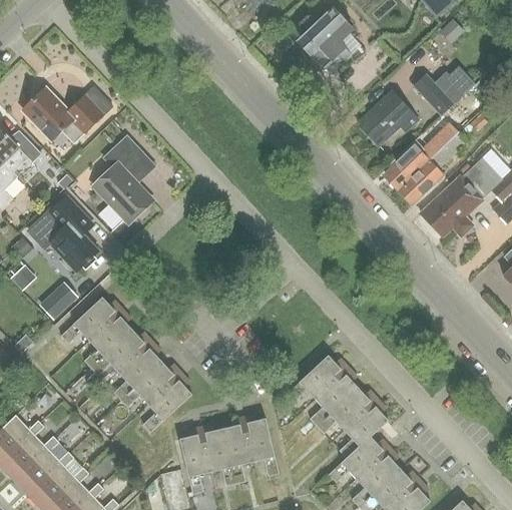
[(422,0),(435,15),(453,0),(422,0)]
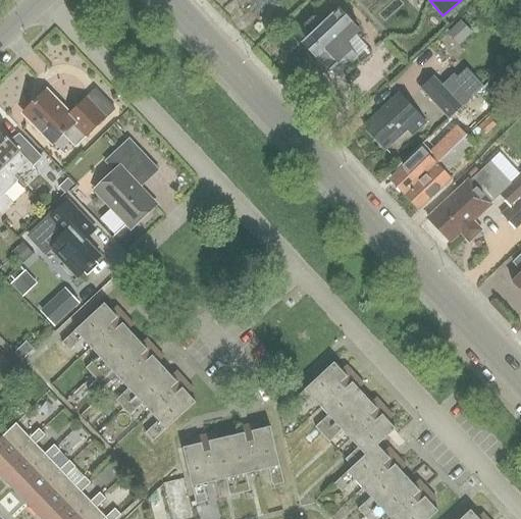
[(361,63),(372,52),(355,34),(359,31),(339,9),(323,23),(318,17),(311,17),(305,23),(305,30),(310,35),(308,37),(306,42),(308,47),(316,56),(319,53),(325,59),(323,61),(336,75),(356,58),(361,63)]
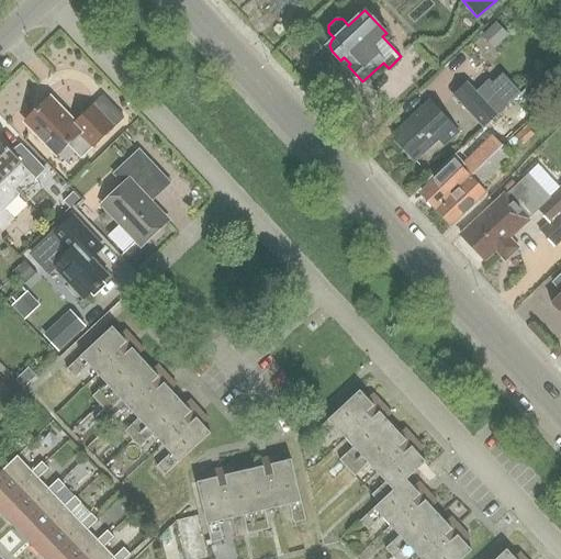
[(495,20),(481,34),(493,47),(508,33),(495,20)]
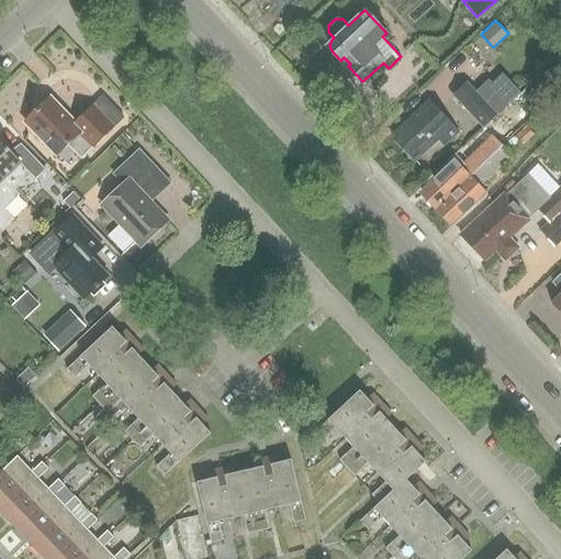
[(484,125),(522,90),(503,70),(493,80),(490,77),(477,89),(467,79),(452,92),(484,125)]
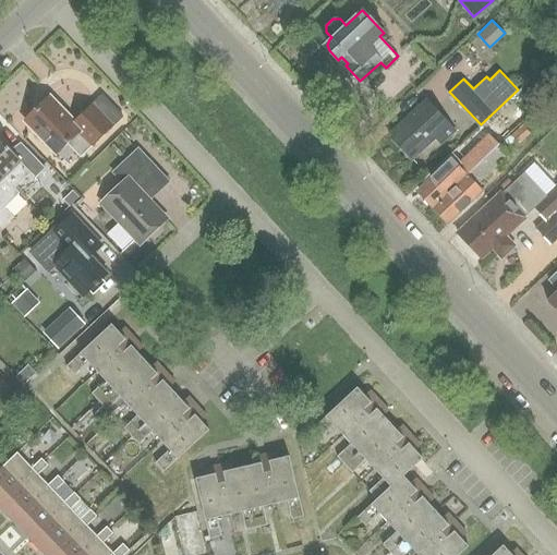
[(92,144),(112,123),(92,103),(74,120),(49,94),(25,118),(57,152),(68,141),(80,154),(92,143),(92,144)]
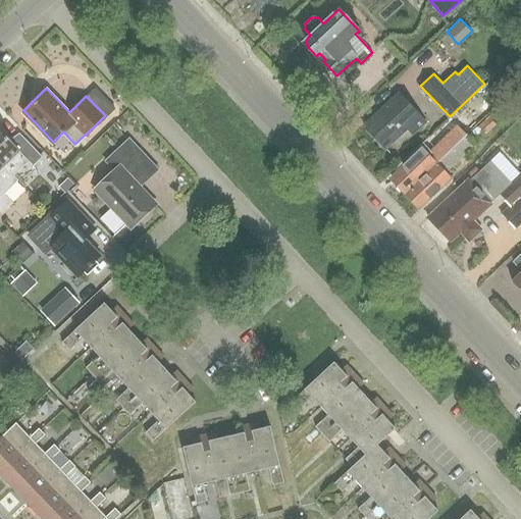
[(412,133),(424,120),(398,92),(362,125),(383,148),(406,126),(412,133)]
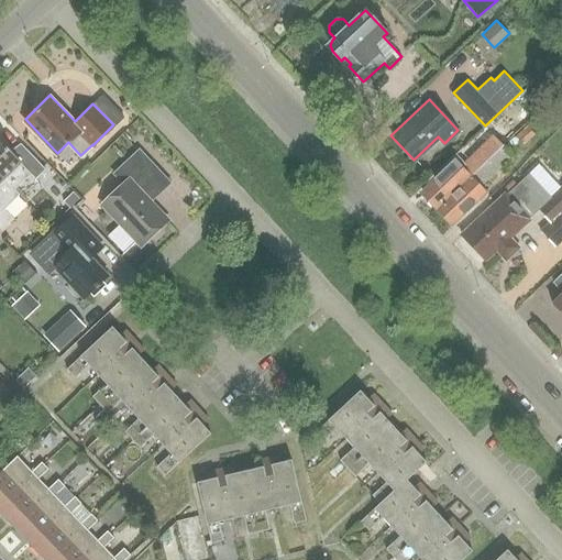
[(525,124),(514,134),(524,144),(535,134),(525,124)]
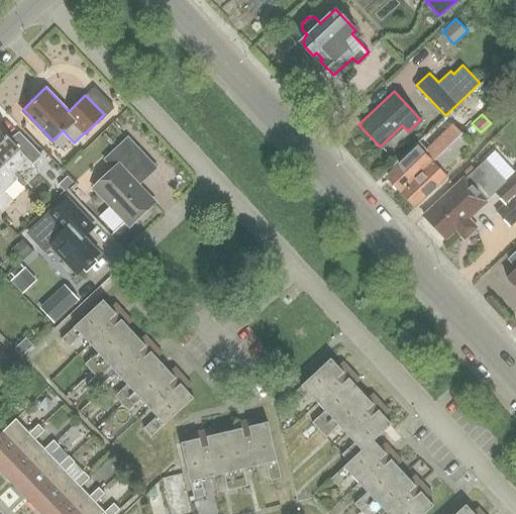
[(393,176),(389,180),(400,191),(461,133),(452,123),(422,151),(417,146),(390,172),(393,176)]
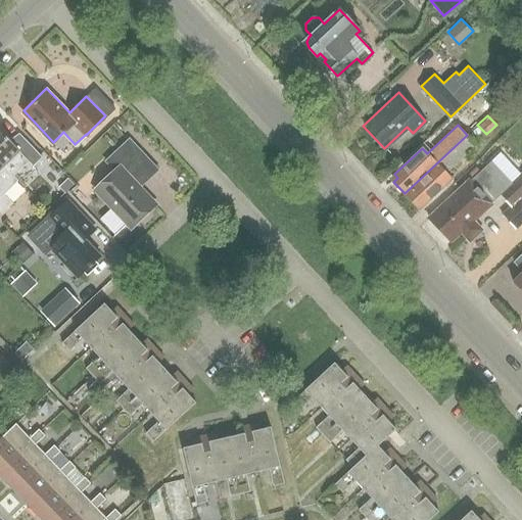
[(16,144),(0,128),(0,160),(14,176),(30,161),(33,164),(42,155),(25,137),(16,144)]
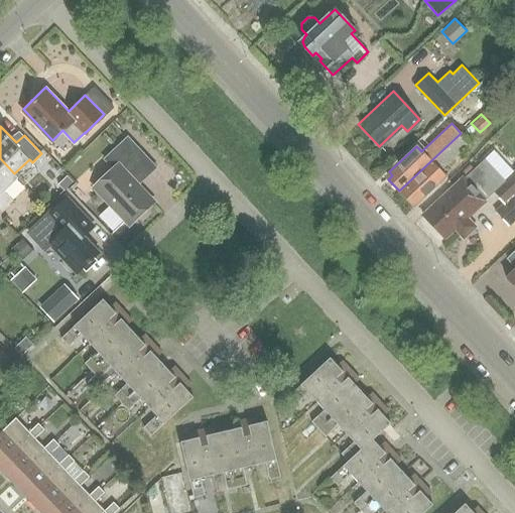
[(461,133),(399,190),(410,203),(414,199),(418,202),(445,175),(439,169),(469,142),(461,133)]
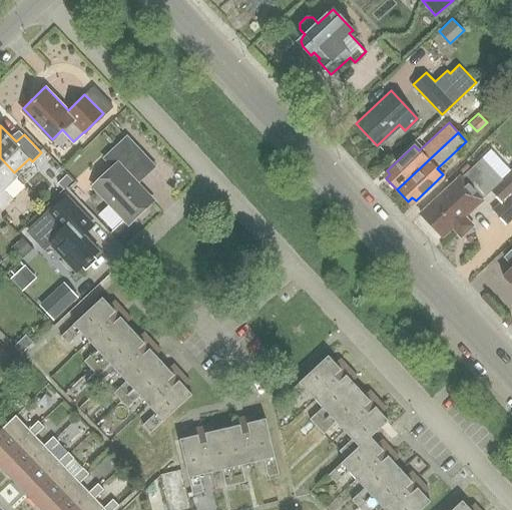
[(124,150),(135,140),(129,133),(104,156),(113,165),(94,184),(125,217),(148,195),(125,171),(135,162),(124,150)]
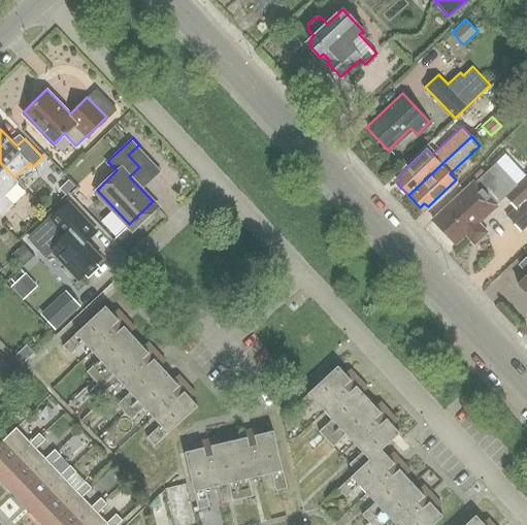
[(0,212),(2,215),(13,204),(4,195),(19,182),(14,177),(0,162),(0,212)]
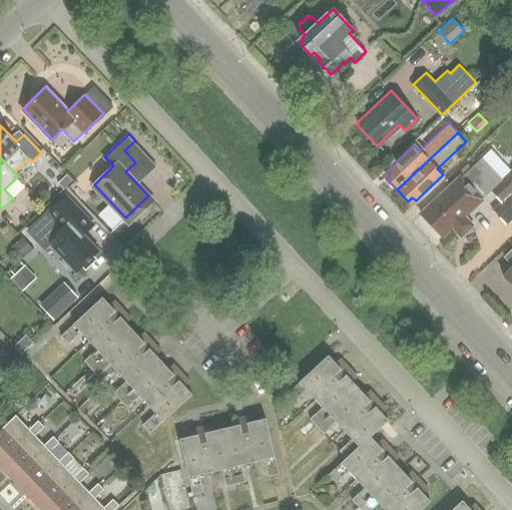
[(474,165),(421,214),(440,236),(451,226),(460,235),(472,224),(463,214),(490,189),(502,202),(511,212),(511,168),(510,171),(502,178),(494,185),(474,165)]
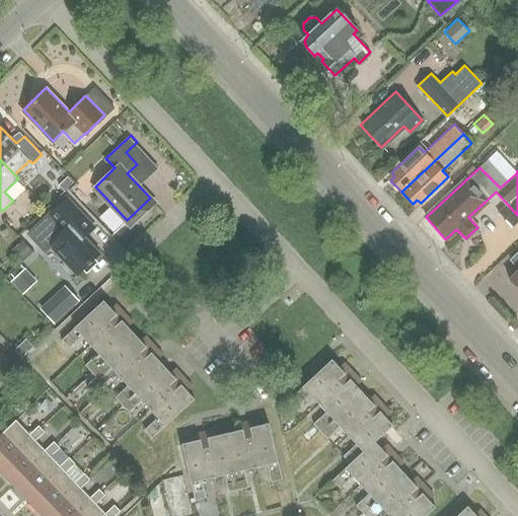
[(66,175),(58,183),(64,190),(72,181),(66,175)]
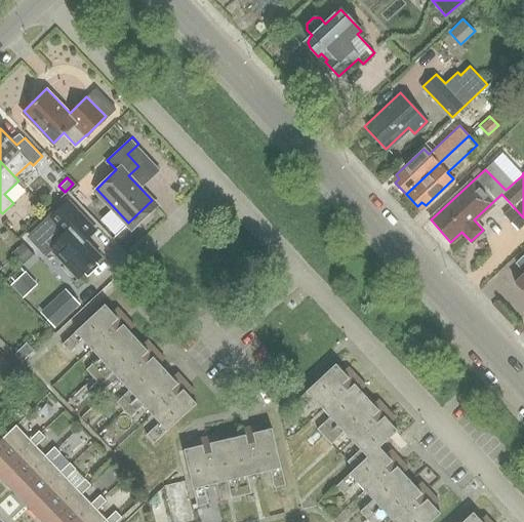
[(101,255),(76,229),(86,219),(68,200),(30,235),(45,251),(50,247),(78,277),(101,255)]
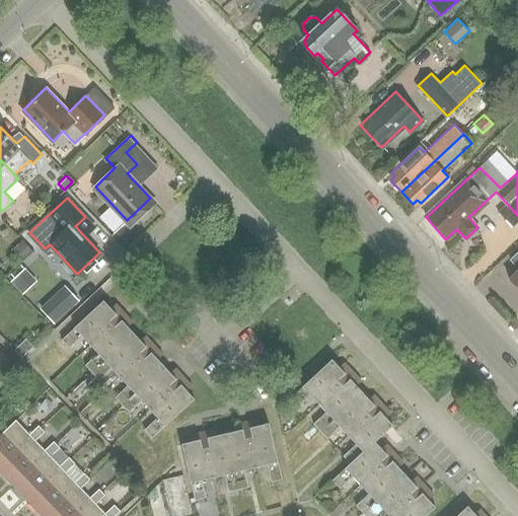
[(517,289),(517,249),(515,252),(517,255),(517,269),(508,279),(517,289)]
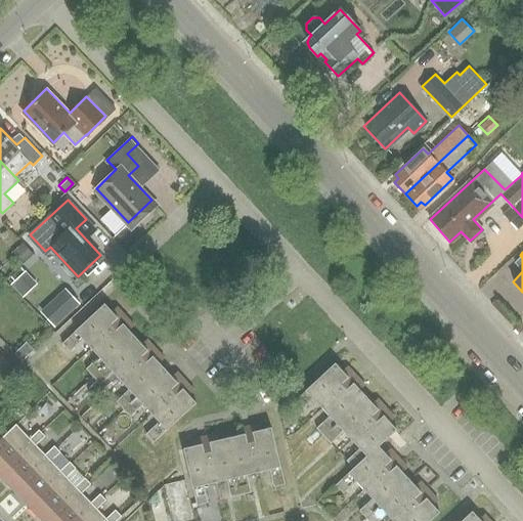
[(27,292),(40,278),(29,266),(15,279),(27,292)]
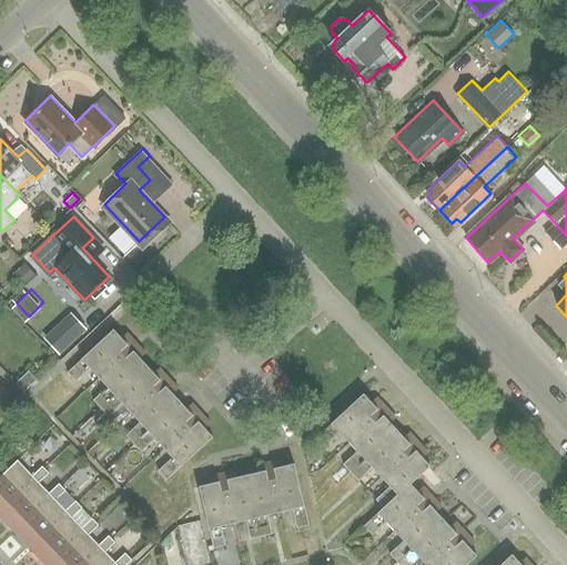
[(57,353),(82,329),(71,315),(44,340),(57,353)]
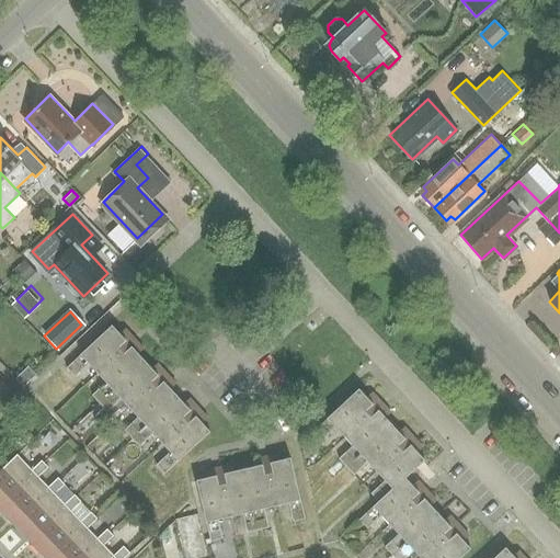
[(112,323),(67,365),(75,375),(89,362),(98,371),(134,337),(125,327),(120,331),(112,323)]
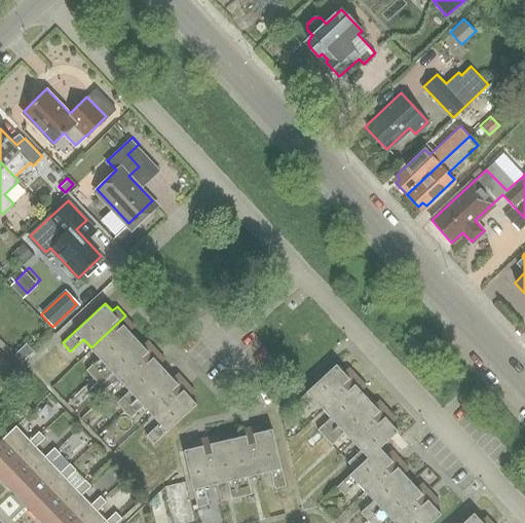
[(99,357),(86,369),(94,376),(136,337),(129,330),(135,325),(125,315),(91,347),(99,357)]
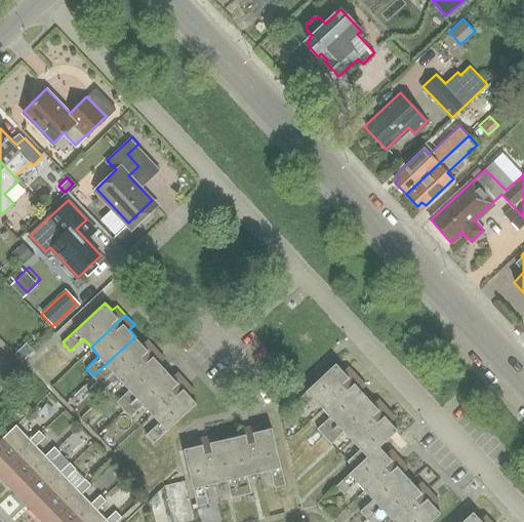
[(135,336),(93,375),(101,384),(113,371),(121,379),(156,348),(147,338),(142,343),(135,336)]
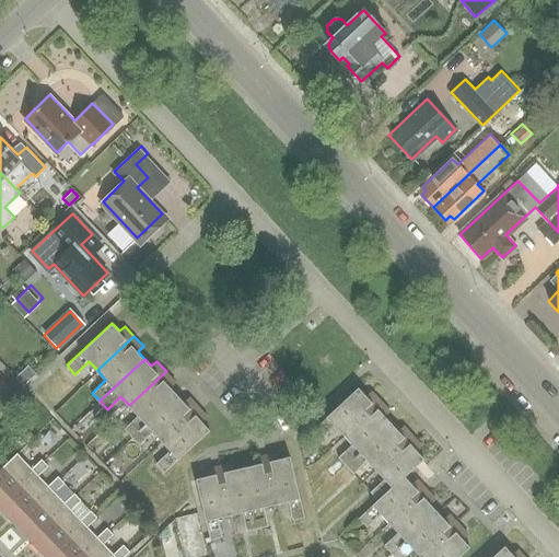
[(28,363),(15,375),(24,383),(36,372),(28,363)]
